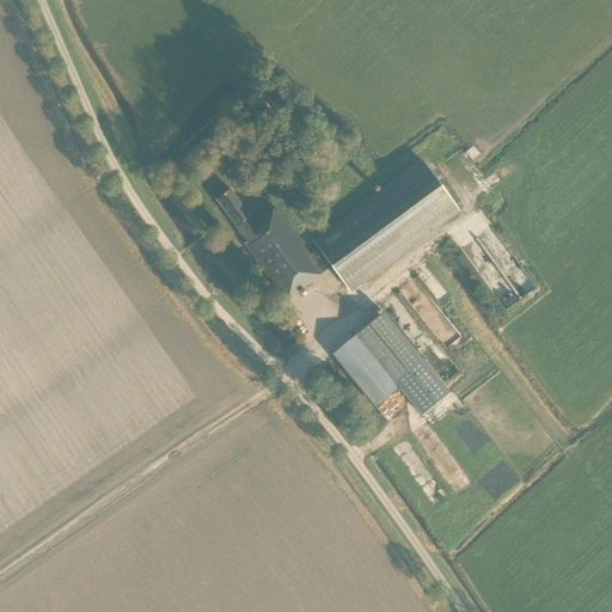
[(311,256),(276,208),(254,224),(250,218),(251,218),(231,189),(216,200),(248,243),(245,244),(286,300),(332,267),(349,291),(459,210),(424,163),(314,243),(319,250),(311,256)]
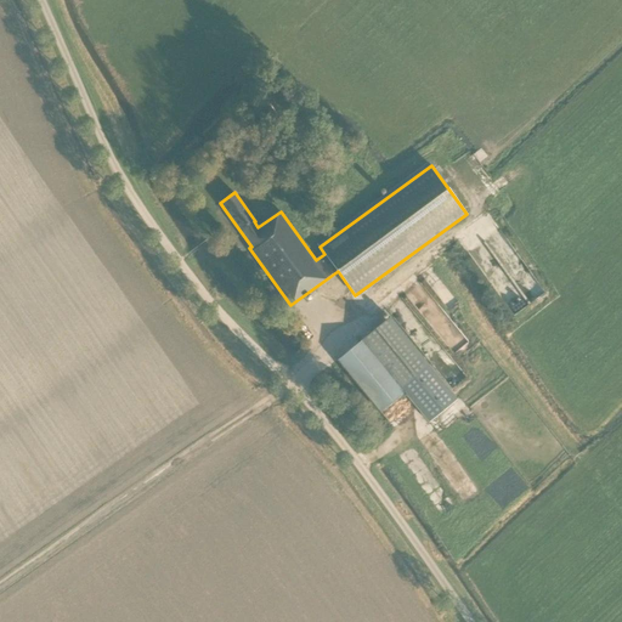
[(505,299),(514,314),(530,304),(521,289),(505,299)]
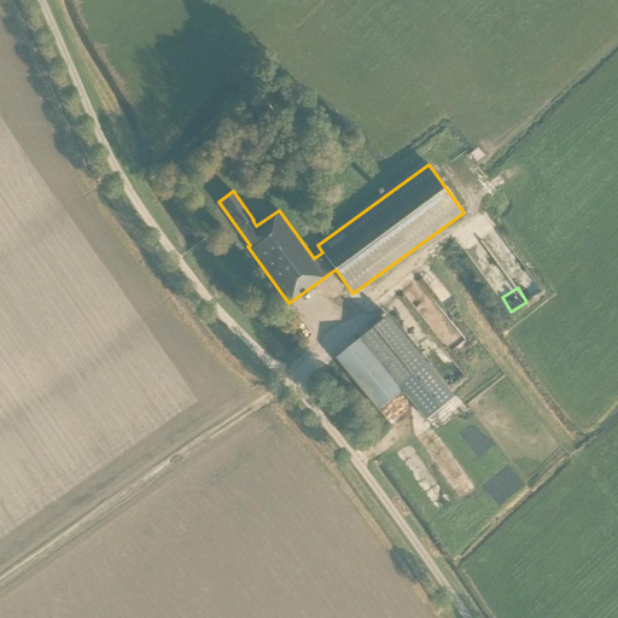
[(447,305),(456,298),(448,289),(439,296),(447,305)]
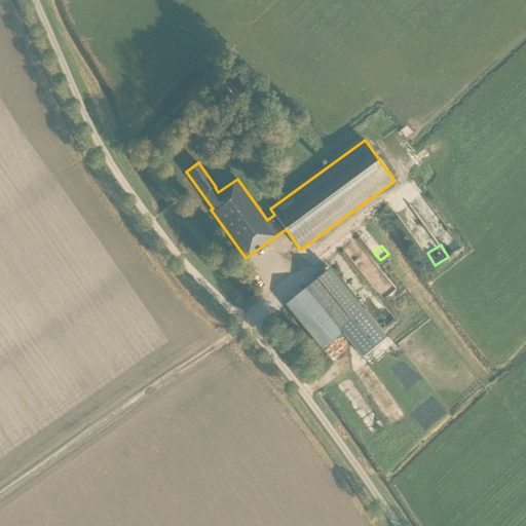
[(386,338),(331,269),(306,289),(341,333),(342,332),(363,358),(386,338)]
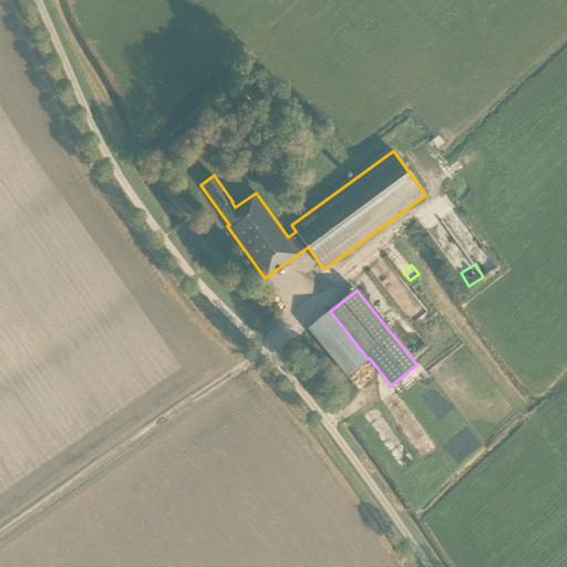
[(330,311),(308,329),(347,375),(368,359),(330,311)]
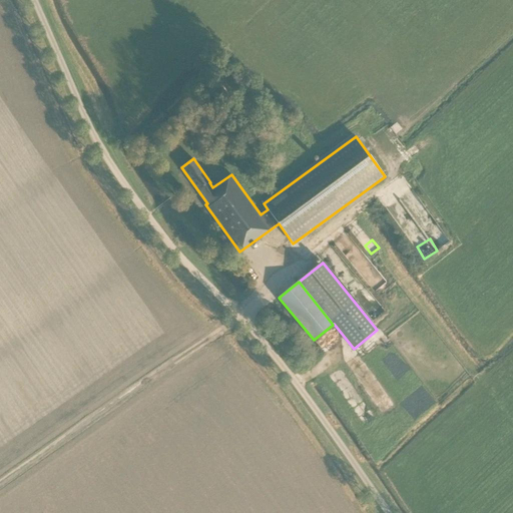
[(382,306),(370,313),(374,319),(386,311),(382,306)]
